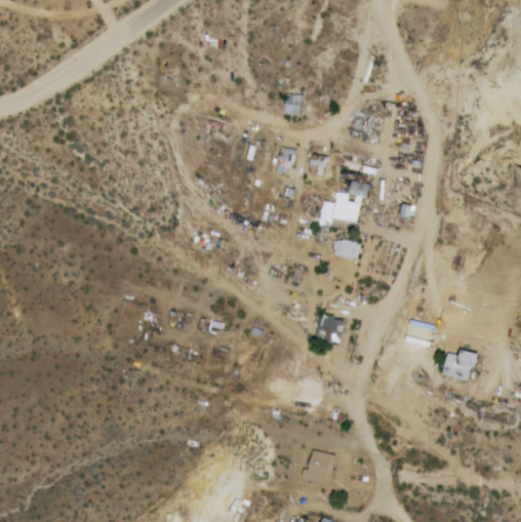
[(286,113),(299,113),(299,93),(292,93),(292,101),(286,101),(286,113)]
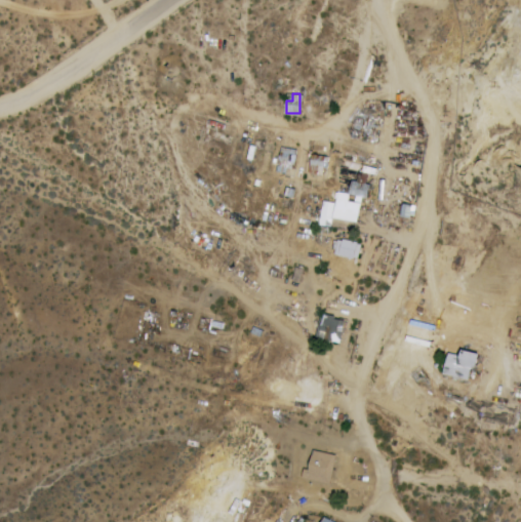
[(297,147),(280,146),(278,172),(294,173),(297,147)]
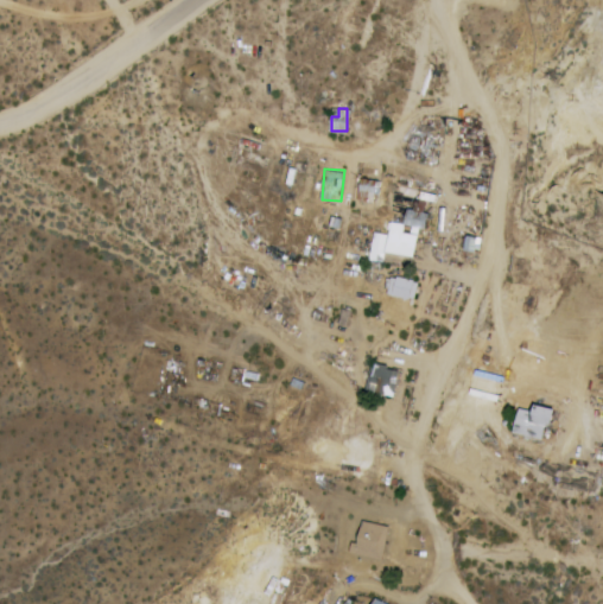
[(404,226),(425,229),(427,210),(406,208),(404,226)]
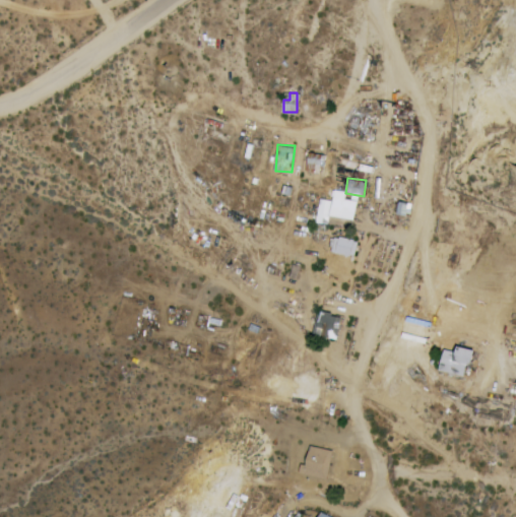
[(356,238),(335,239),(336,254),(357,253),(356,238)]
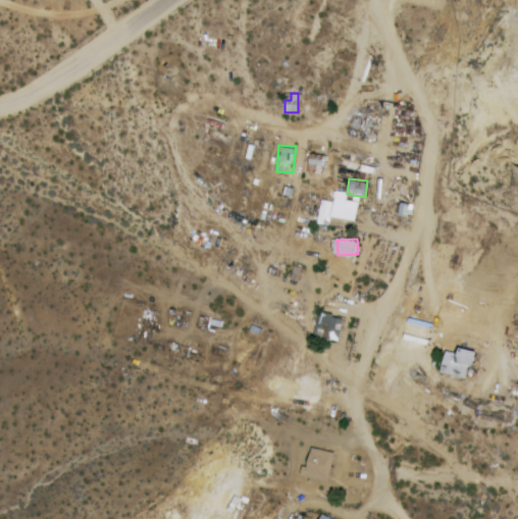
[(315,333),(338,341),(345,318),(322,310),(315,333)]
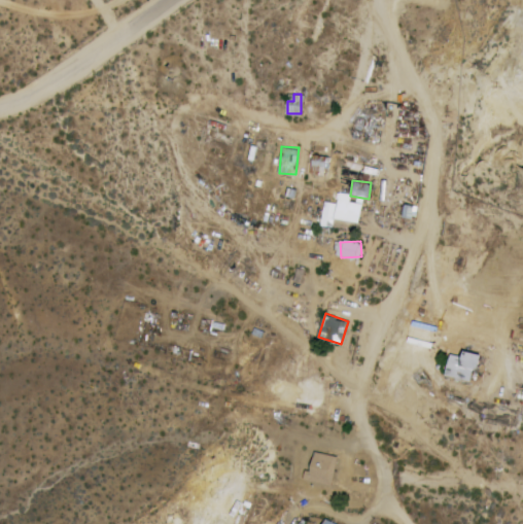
[(451,348),(444,373),(471,382),(479,356),(451,348)]
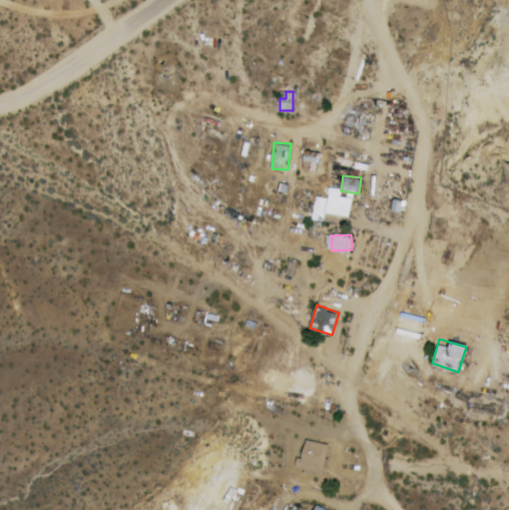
[(330,444),(306,437),(298,465),(322,471),(330,444)]
